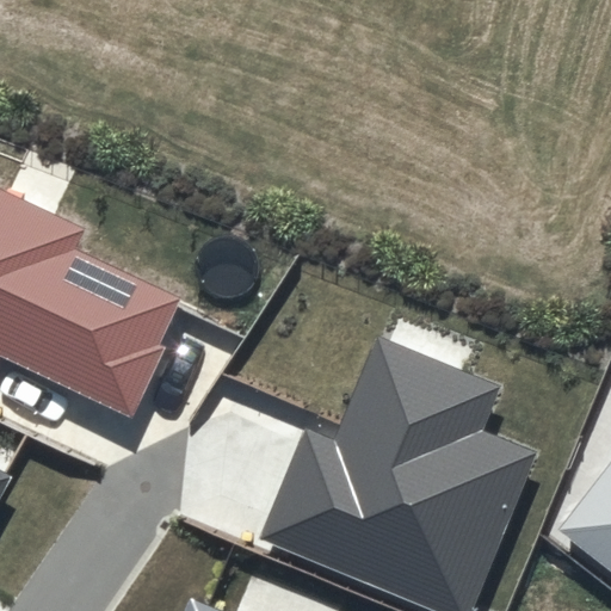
[(85,229),(0,190),(0,356),(134,418),(165,349),(159,346),(180,298),(75,250),(85,229)]
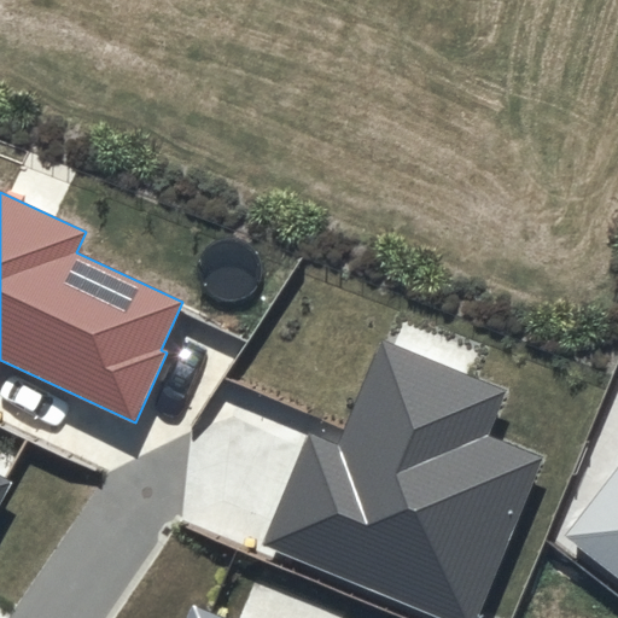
[(505,389),(380,339),(337,445),(308,433),(264,543),(449,617),(473,617),(538,459),(485,437),(505,389)]
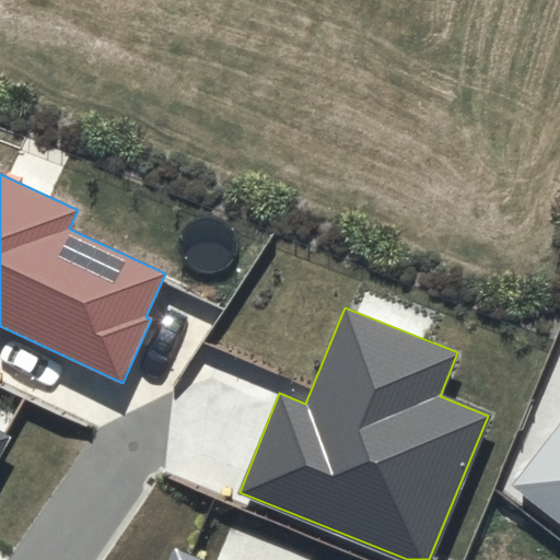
[(559,419),(510,485),(559,524),(559,419)]
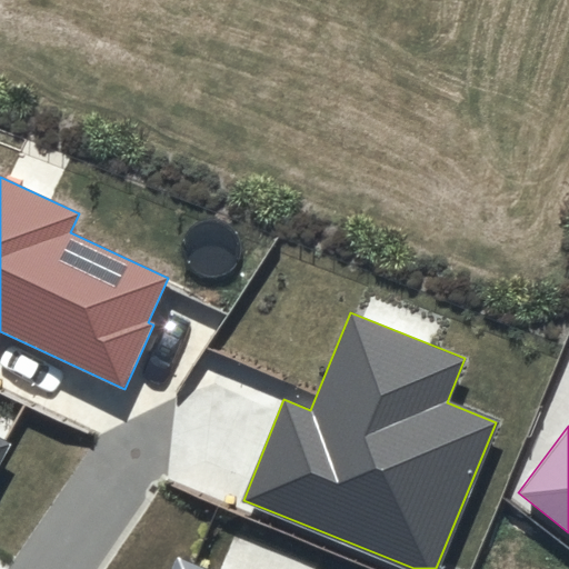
[(0,463),(10,445),(0,438),(0,463)]
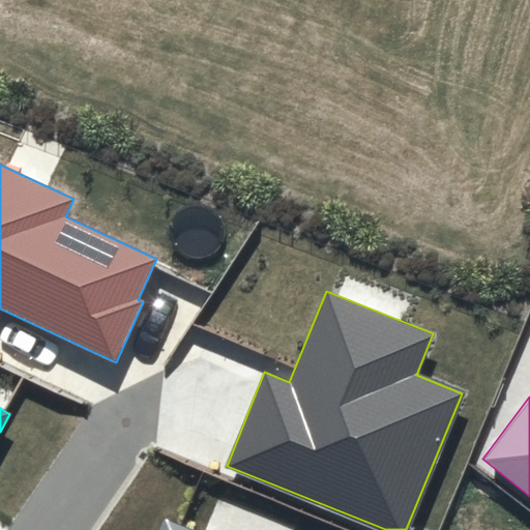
[(190,529),(165,519),(159,529),(190,529)]
